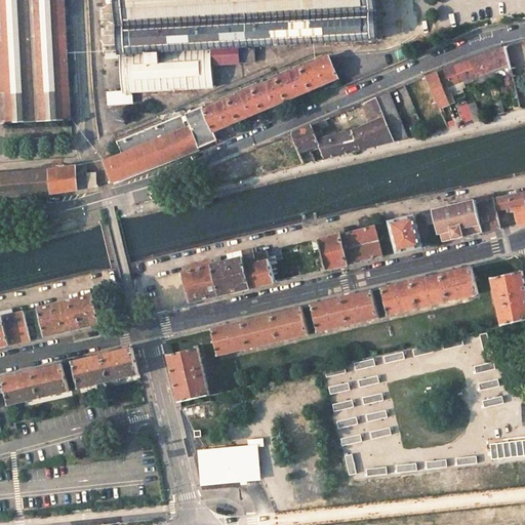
[(0,0),(0,69),(3,123),(70,118),(63,0),(0,0)]
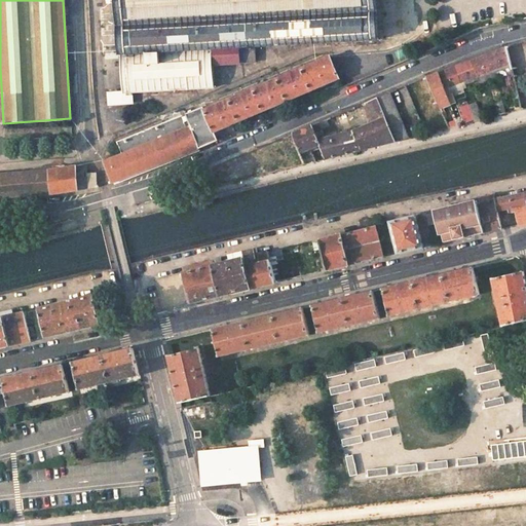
[(376,26),(374,0),(117,0),(123,92),(212,87),(212,68),(215,68),(215,64),(253,62),(252,45),(377,39),(376,26)]
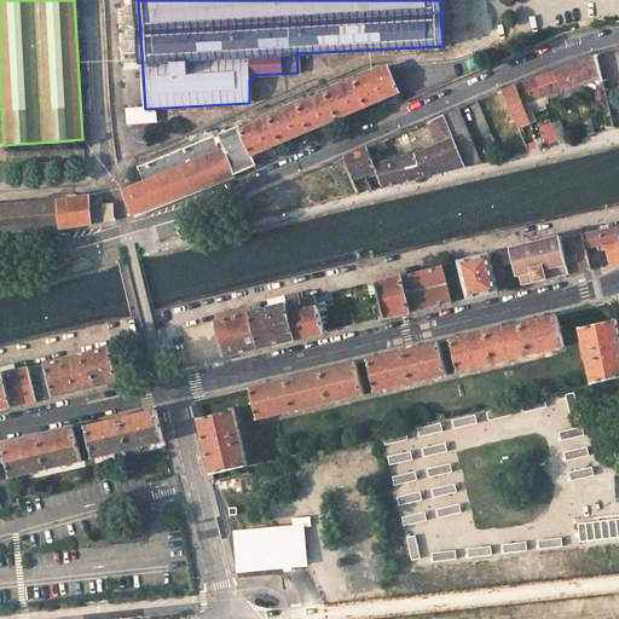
[(618,0),(519,0),(521,23),(618,17),(618,0)]
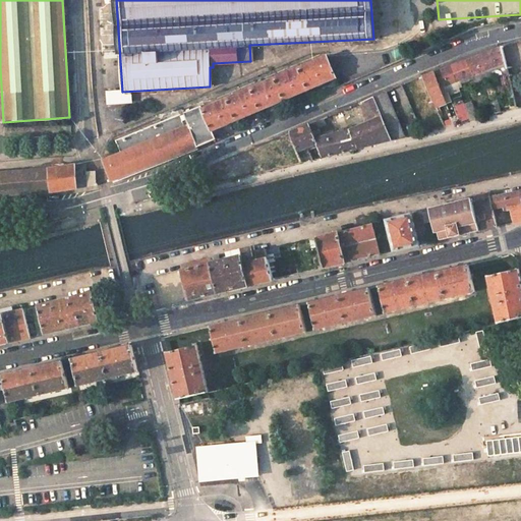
[(465,60),(471,75),(505,63),(501,47),(480,55),(465,60)]
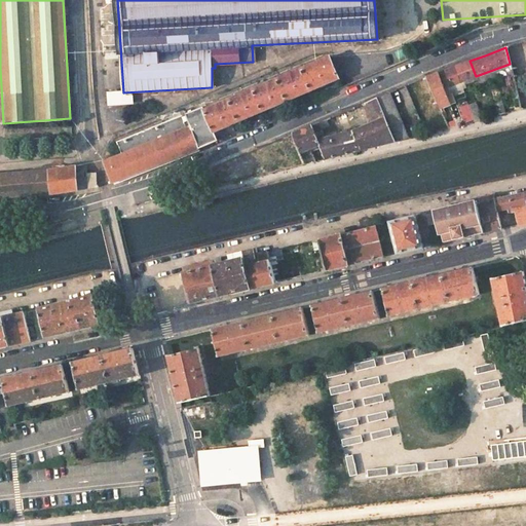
[(330,60),(205,112),(215,134),(339,81),(330,60)]
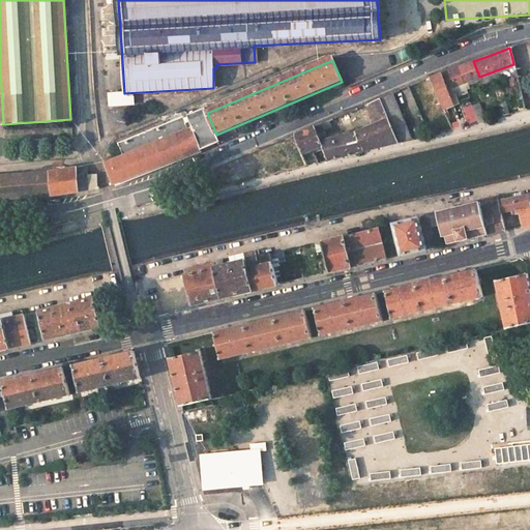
[(465,65),(458,67),(464,83),(479,77),(473,61),(465,65)]
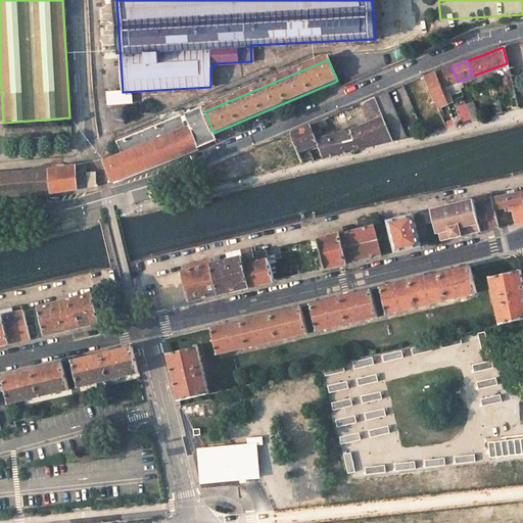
[(440,88),(458,82),(452,66),(424,78),(434,102),(434,103),(444,99),(446,102),(446,103),(454,101),(449,92),(443,95),(440,88)]
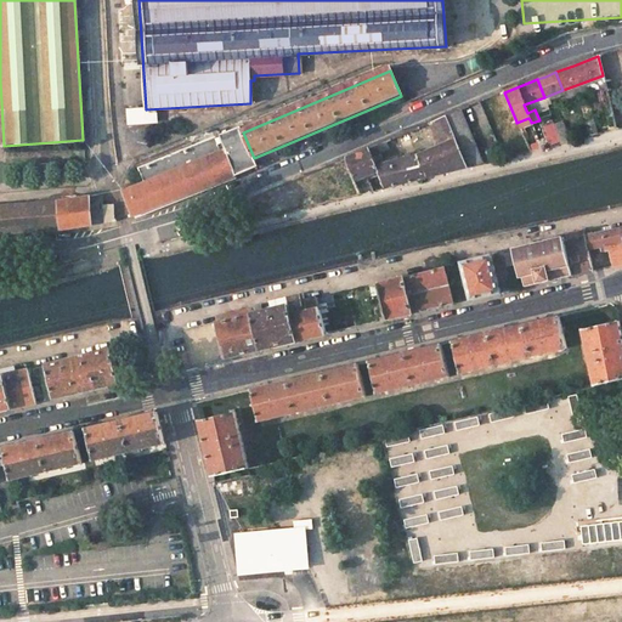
[(456,139),(458,145),(467,167),(484,162),(461,109),(446,116),(456,139)]
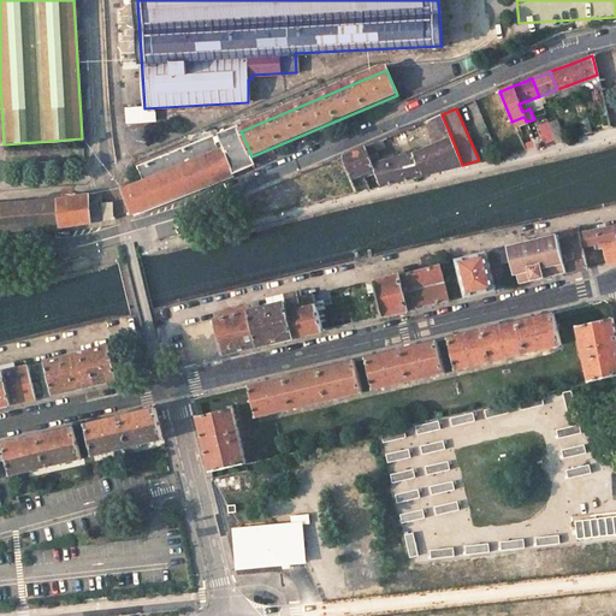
[(425,122),(434,144),(451,137),(442,114),(425,122)]
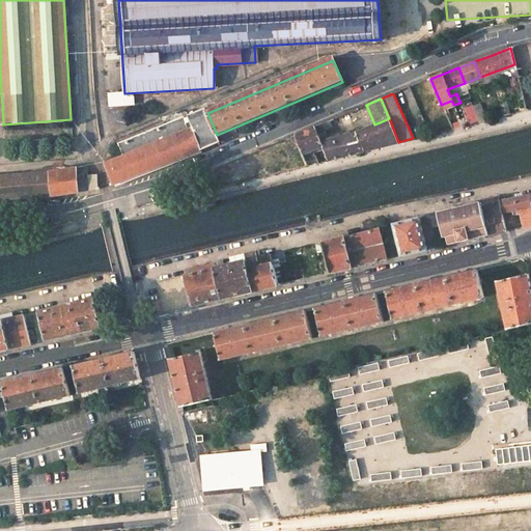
[(497,104),(500,116),(510,113),(507,101),(497,104)]
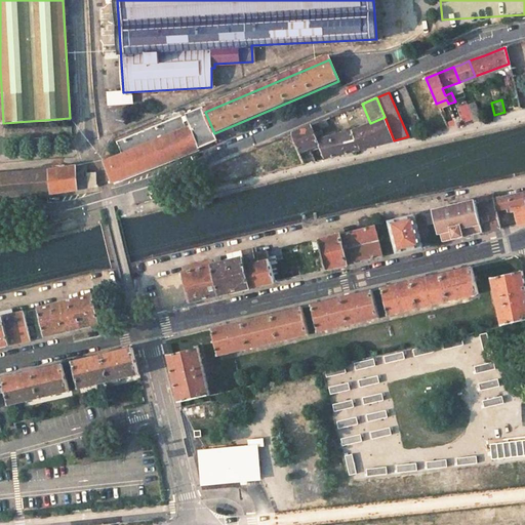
[(474,102),(468,104),(473,117),(479,115),(474,102)]
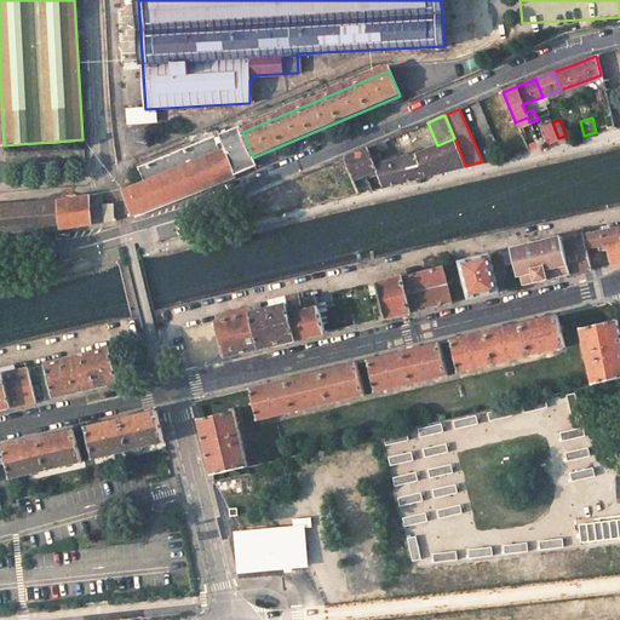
[(551,122),(543,125),(550,142),(557,139),(551,122)]
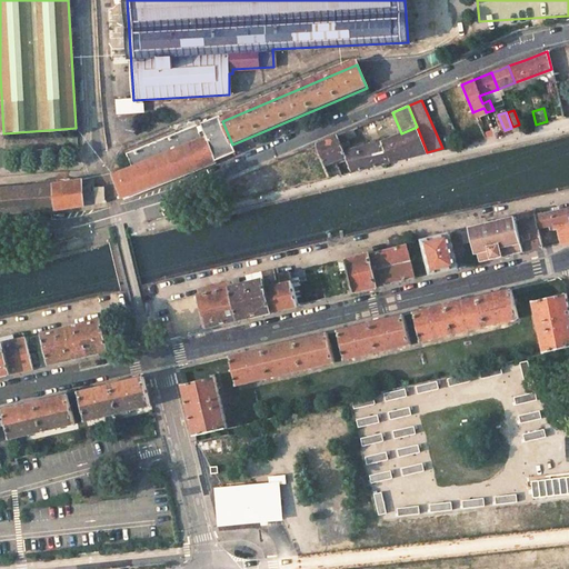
[(232,145),(222,121),(221,118),(128,155),(133,168),(115,176),(125,198),(216,160),(217,161),(236,152),(232,145)]
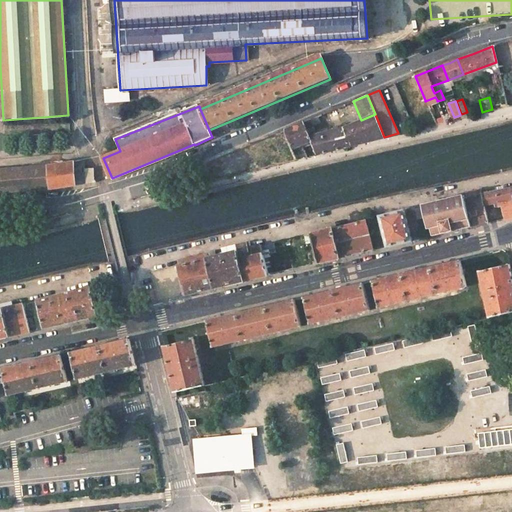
[(310,118),(303,121),(306,128),(313,126),(310,118)]
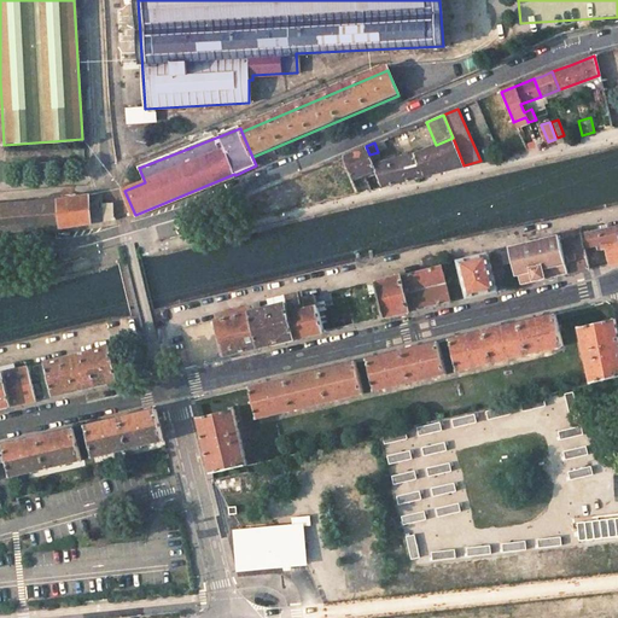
[(373,163),(375,170),(382,186),(464,165),(455,144),(415,158),(414,153),(380,161),(373,163)]
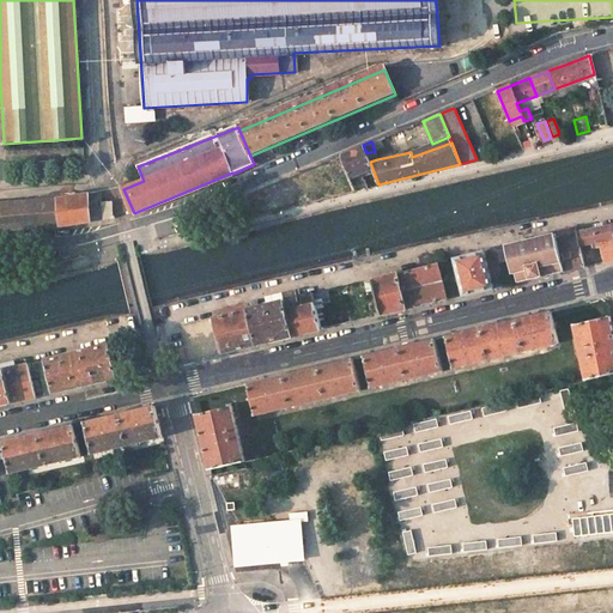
[(370,162),(366,153),(363,145),(351,151),(341,155),(350,176),(372,169),(370,162)]
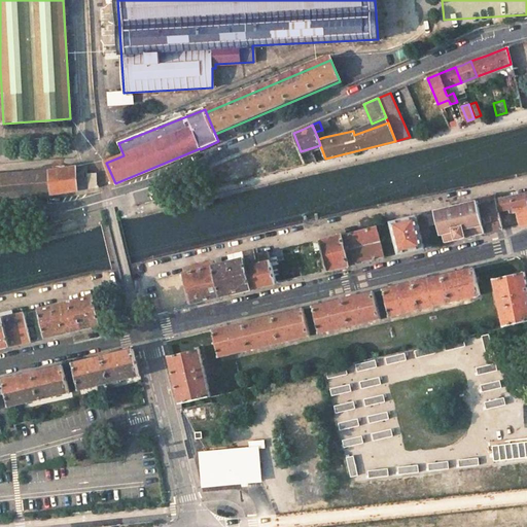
[(315,132),(318,139),(324,137),(322,130),(315,132)]
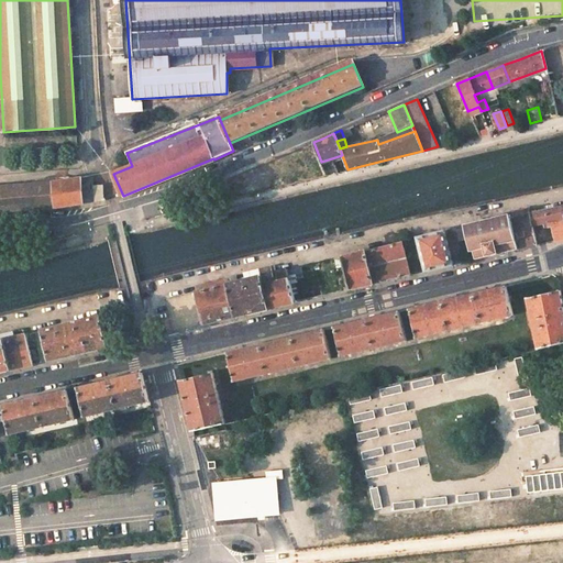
[(0,187),(0,211),(57,207),(92,201),(89,181),(88,180),(87,179),(86,179),(84,178),(66,180),(48,183),(0,187)]
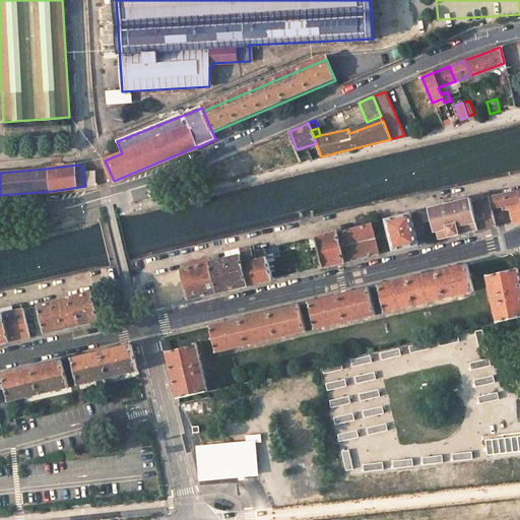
[(519,191),(490,197),(492,208),(507,204),(508,209),(510,208),(513,222),(519,219),(519,191)]
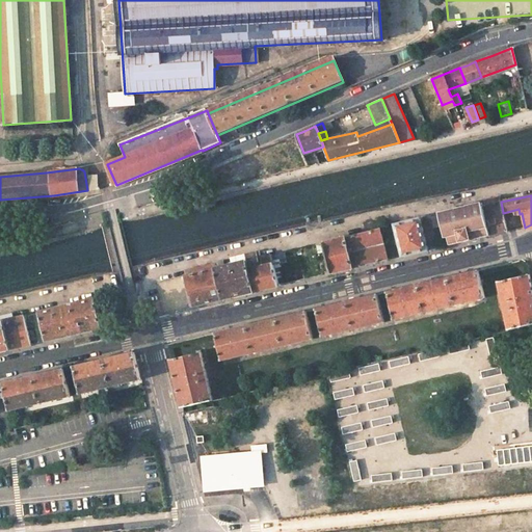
[(482,201),(483,206),(489,236),(501,233),(507,232),(503,213),(501,202),(500,196),(482,201)]
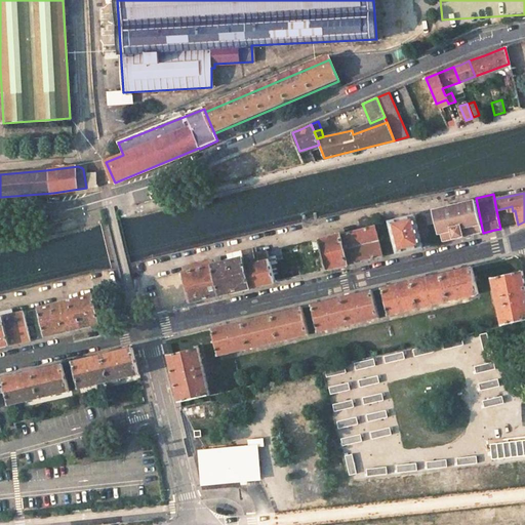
[(483,233),(477,203),(463,205),(459,201),(458,202),(466,237),(483,233)]
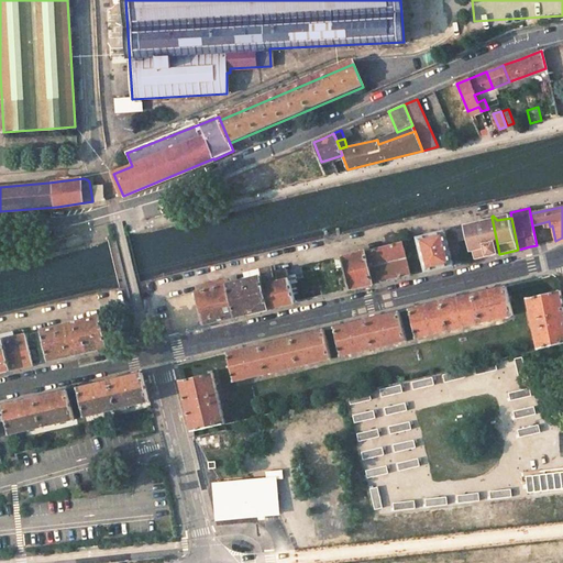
[(464,227),(467,240),(470,249),(473,247),(475,260),(488,256),(499,254),(492,217),(479,219),(476,223),(464,227)]
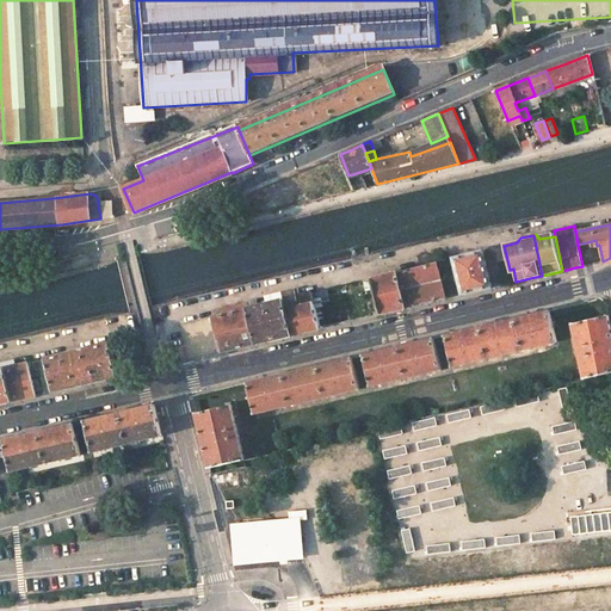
[(507,260),(504,246),(494,248),(497,263),(507,260)]
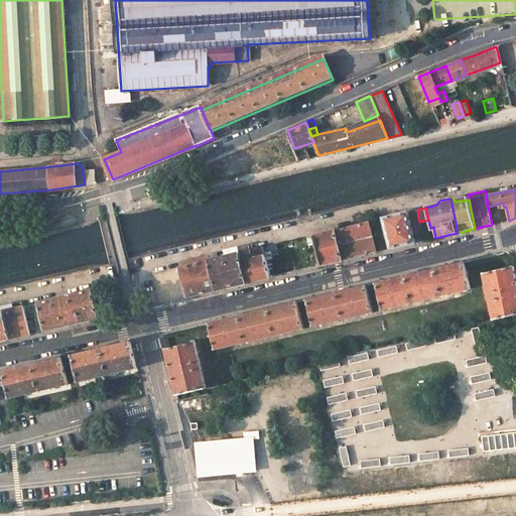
[(407,212),(383,218),(390,249),(400,246),(414,243),(407,212)]
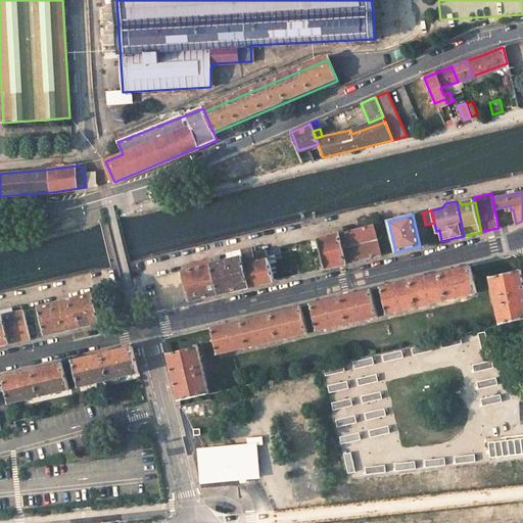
[(374,224),(317,238),(325,269),(330,268),(372,257),(381,255),(374,224)]
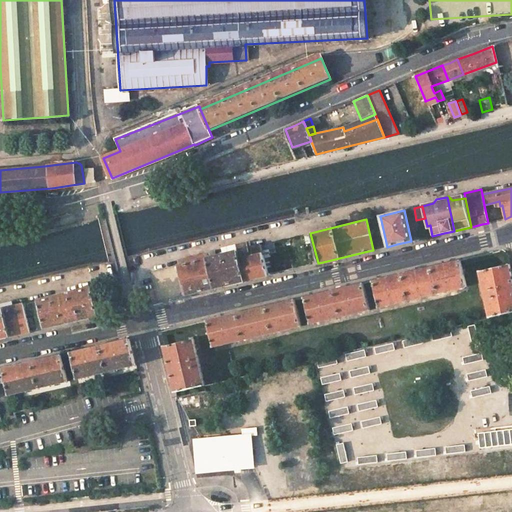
[(235,247),(244,281),(257,278),(268,275),(261,246),(252,248),(250,243),(235,247)]
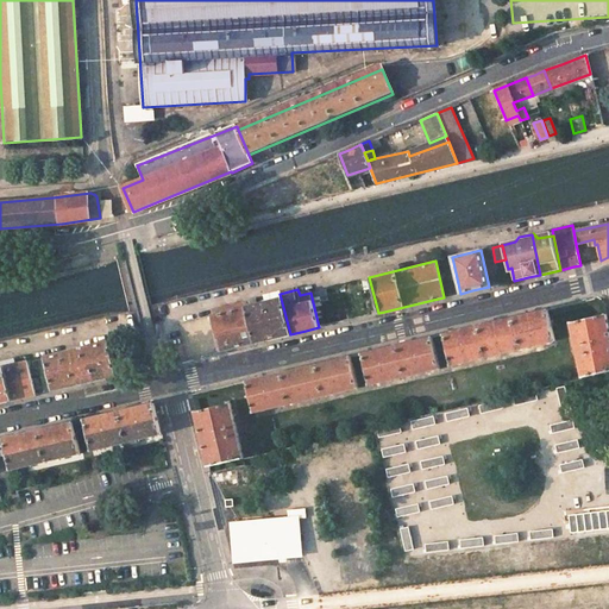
[(267,303),(246,308),(255,343),(272,339),(290,334),(280,294),(265,297),(265,300),(267,303)]
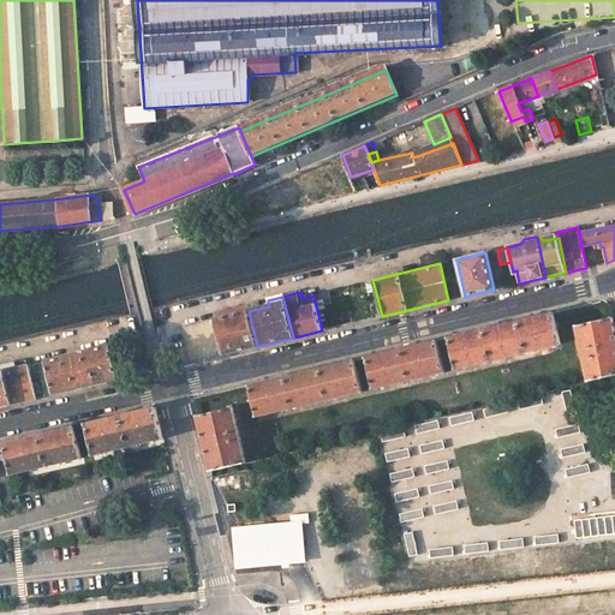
[(215,314),(216,320),(225,354),(242,350),(257,346),(249,311),(248,305),(215,314)]
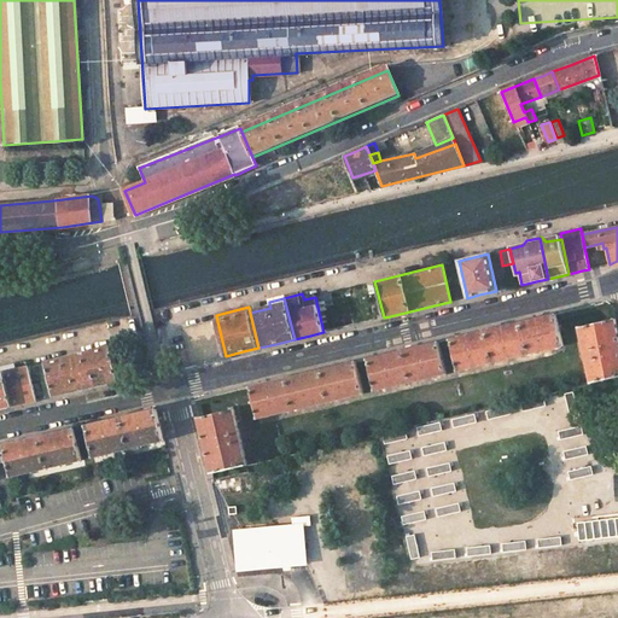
[(450,339),(458,371),(563,345),(555,315),(540,319),(499,327),(477,332),(460,337),(450,339)]
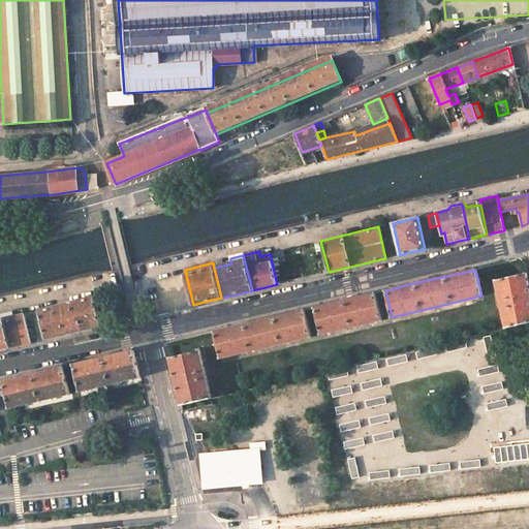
[(528,287),(527,275),(496,281),(505,329),(528,324),(528,287)]
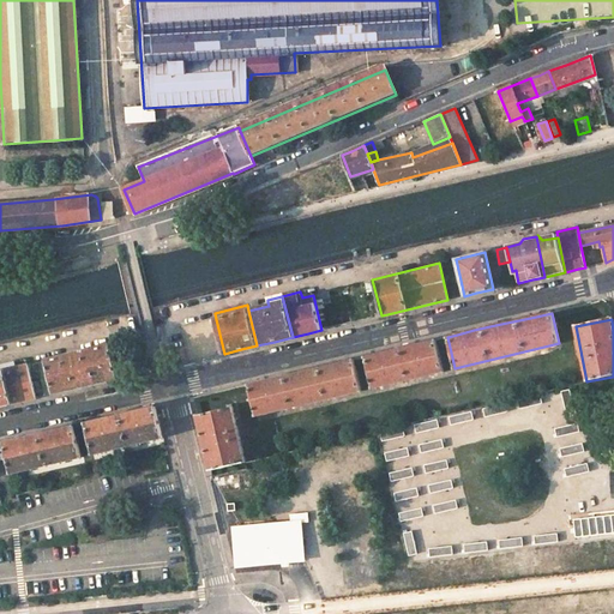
[(373,355),(365,357),(372,389),(444,372),(437,339),(423,343),(373,355)]
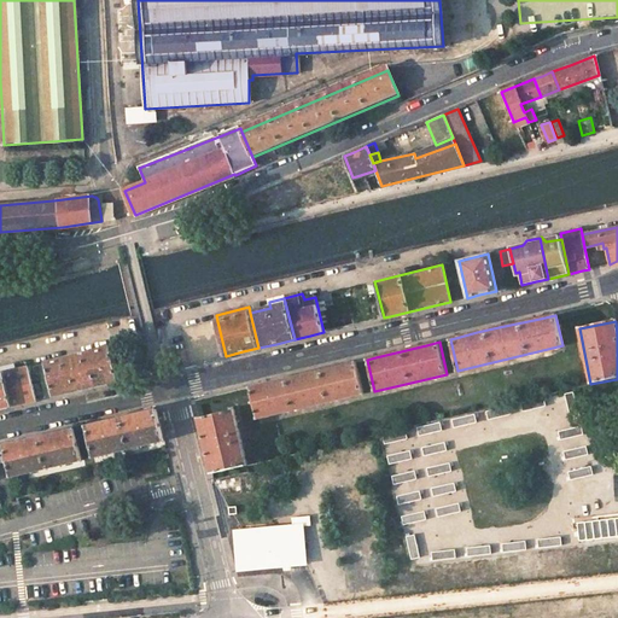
[(92,388),(120,382),(111,348),(47,363),(54,397),(81,390),(92,388)]
